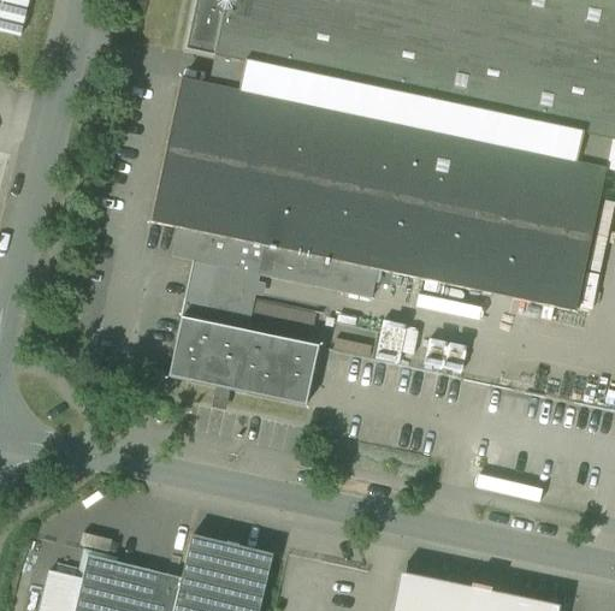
[(0,0),(0,27),(22,33),(29,0),(0,0)]
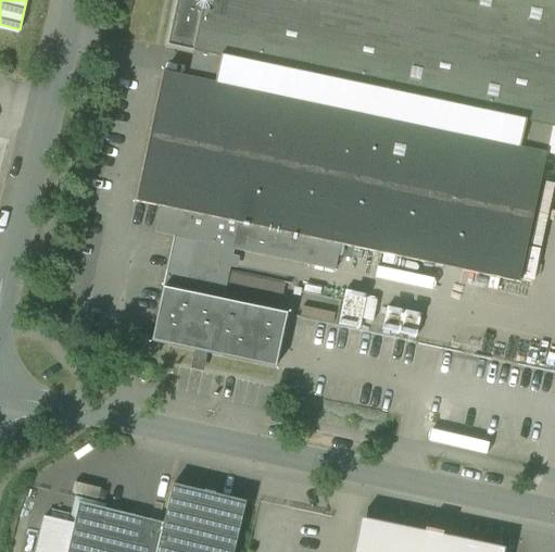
[(231,0),(221,54),(194,49),(189,74),(164,69),(137,198),(162,203),(341,241),(520,279),(547,151),(547,150),(549,150),(554,125),(554,0),(231,0)]
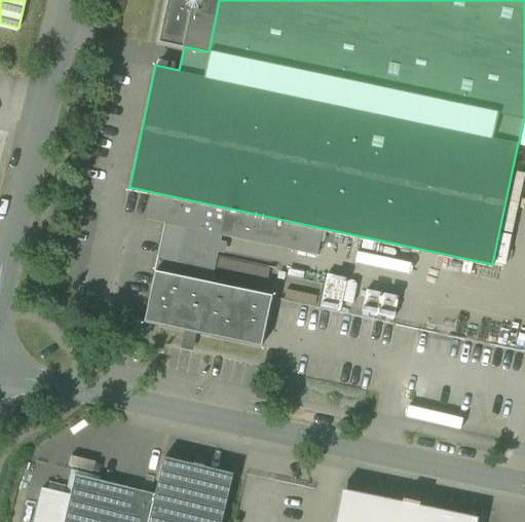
[(166,0),(158,41),(184,46),(209,51),(219,0),(166,0)]
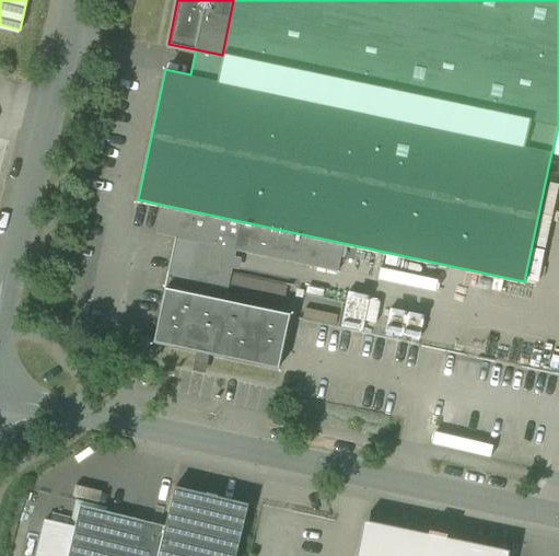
[(344,243),(163,205),(158,230),(236,247),(338,269),(344,243)]
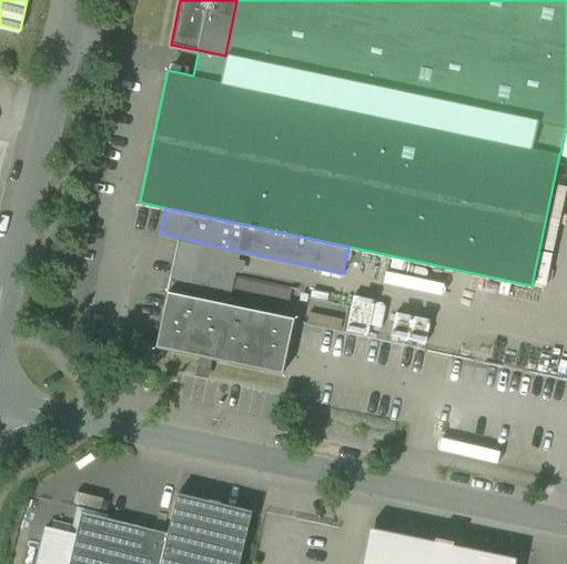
[(240,251),(180,238),(168,291),(230,303),(240,251)]
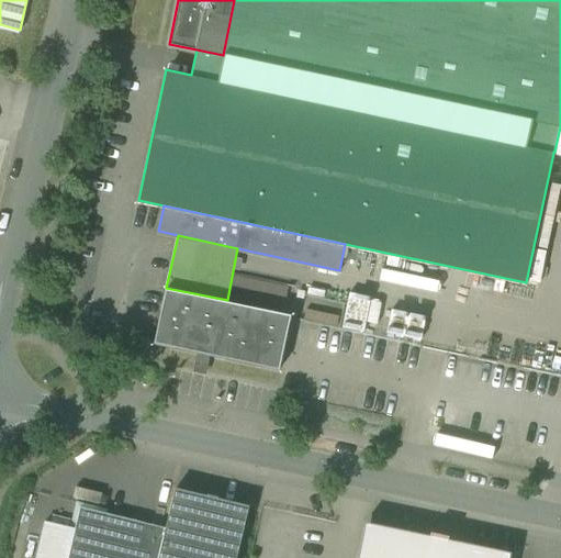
[(475,274),(473,300),(527,305),(529,285),(498,281),(498,283),(491,282),(492,276),(475,274)]
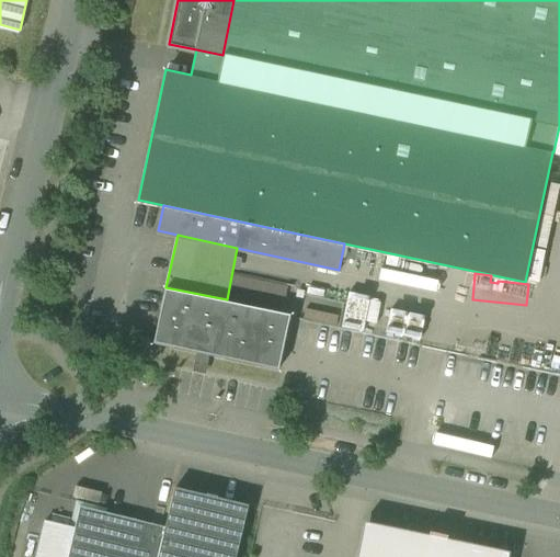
[(166,287),(155,341),(280,367),(290,314),(227,299),(166,287)]
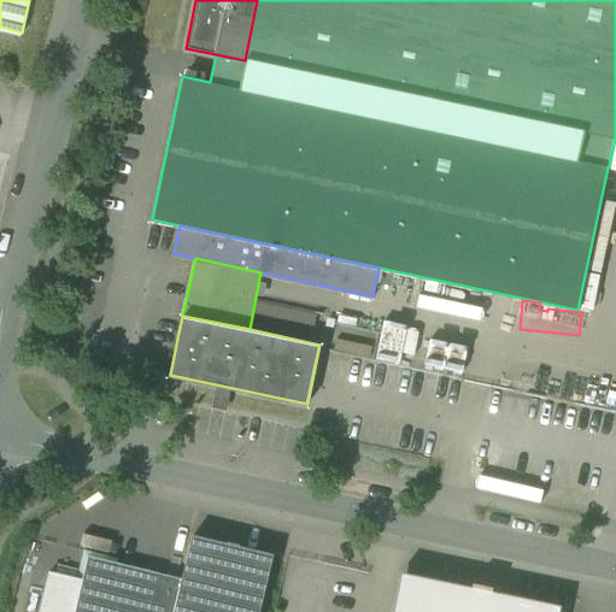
[(386,322),(382,358),(414,360),(417,325),(386,322)]
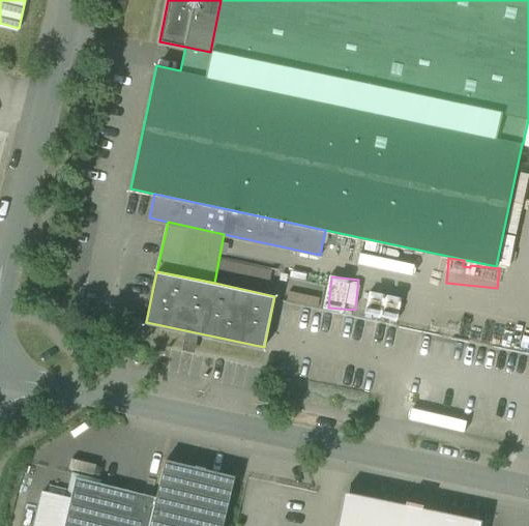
[(223,525),(235,475),(166,459),(157,495),(149,525),(223,525)]
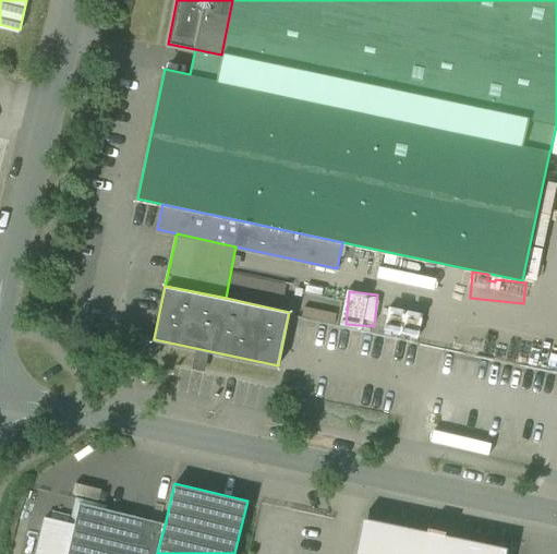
[(107,503),(77,495),(71,521),(75,522),(68,553),(157,553),(166,521),(107,507),(107,503)]
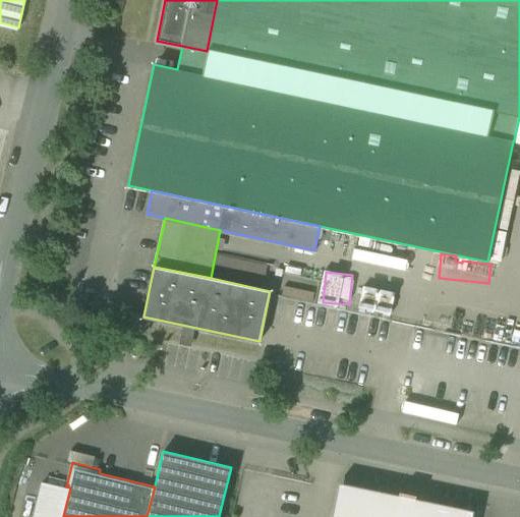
[(63,516),(70,487),(66,486),(42,480),(32,516),(63,516)]
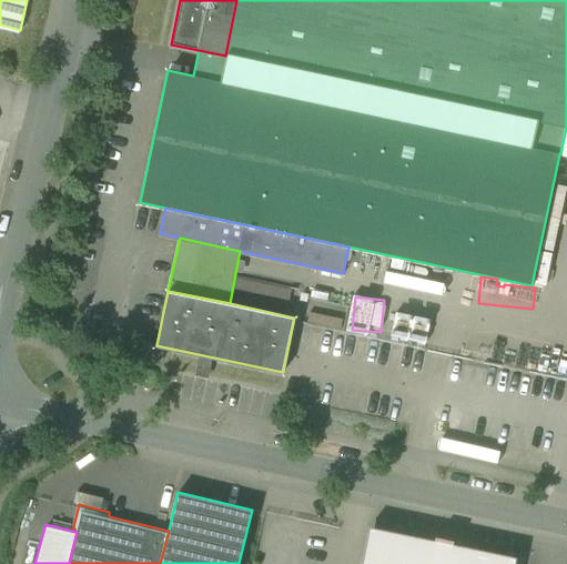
[(451,543),(437,540),(437,537),(435,536),(435,540),(370,526),(361,563),(515,563),(517,557),(453,544),(454,541),(452,540),(451,543)]
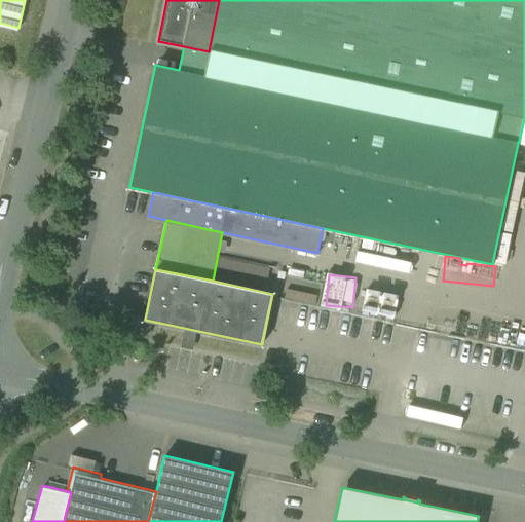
All buildings are outlined.
